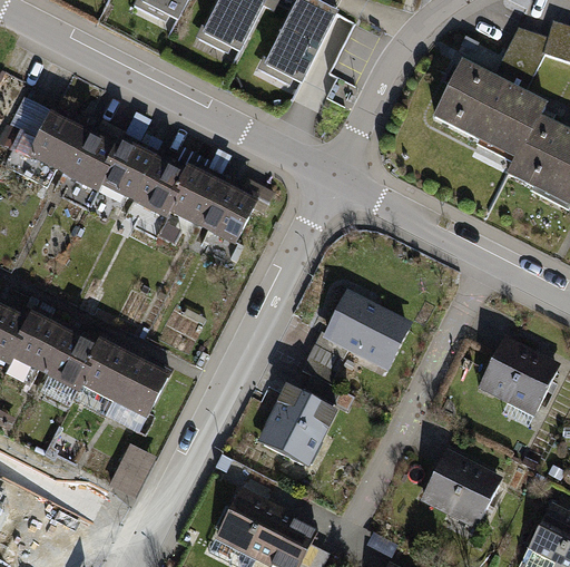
[(143,0),(175,16),(183,0),(143,0)]
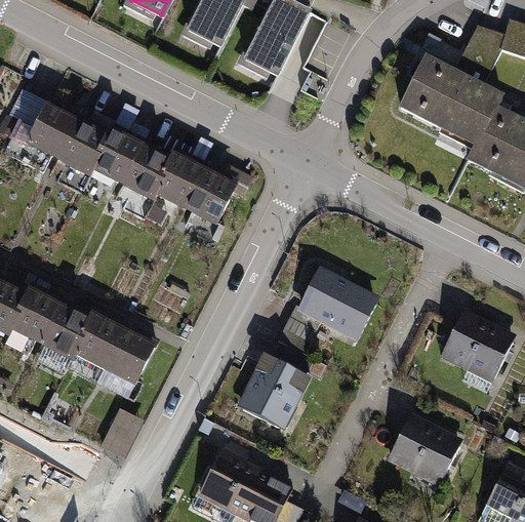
[(197,0),(184,27),(218,44),(240,0),(197,0)]
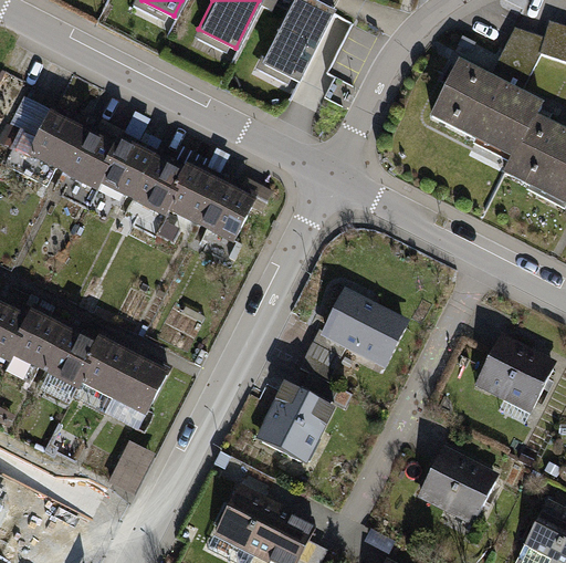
[(333,9),(316,0),(291,0),(261,60),(297,79),(333,9)]
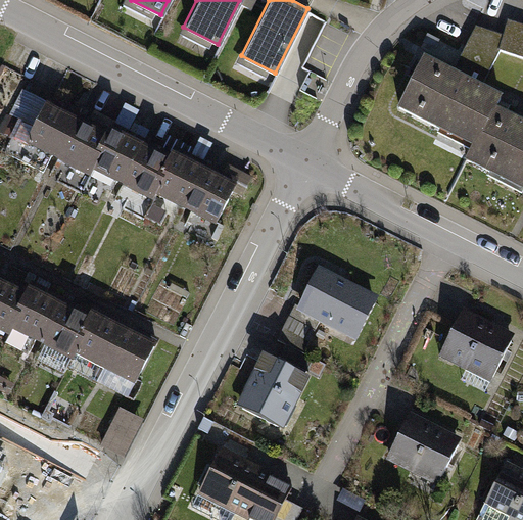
[(294,55),(308,61),(326,17),(312,11),(294,55)]
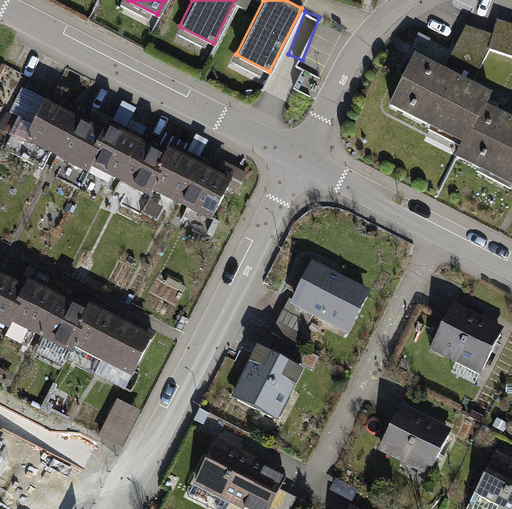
[(465,22),(451,65),(475,73),(484,44),(511,52),(511,21),(497,16),(492,31),(465,22)]
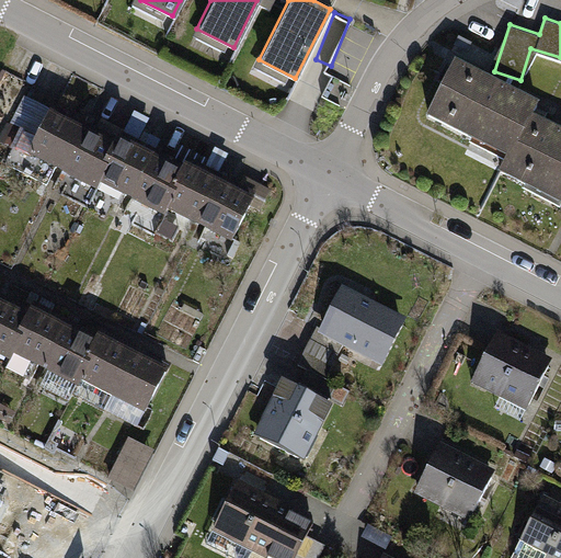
[(538,102),(456,61),(427,118),(506,157),(499,172),(560,202),(560,128),(533,114),(538,102)]
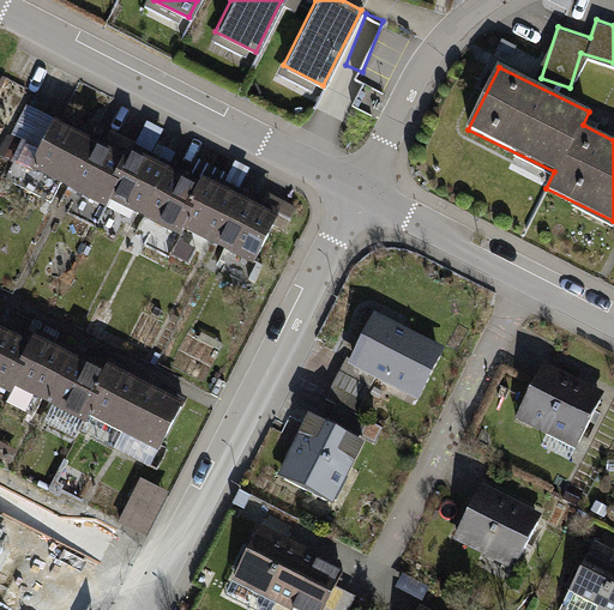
[(73,189),(97,140),(60,122),(36,170),(73,189)]
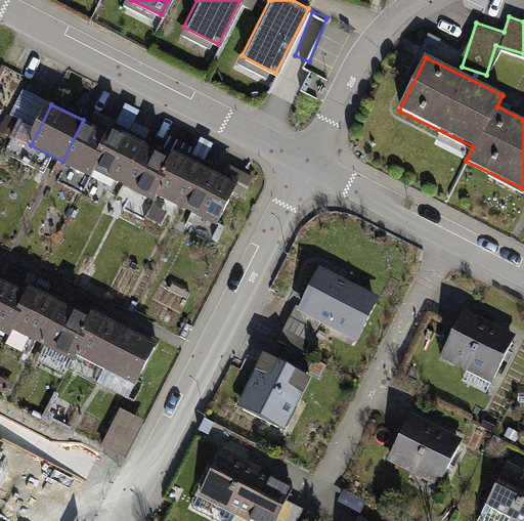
[(83,120),(62,162),(93,176),(96,171),(115,135),(83,120)]
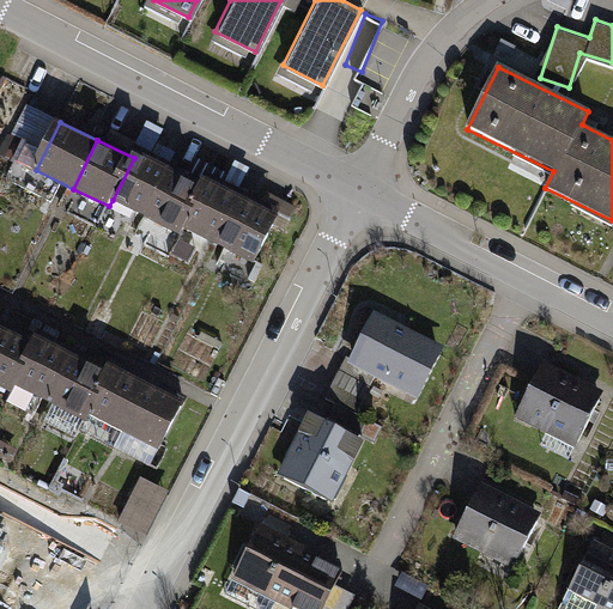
[(147,217),(170,170),(135,153),(134,158),(113,200),(147,217)]
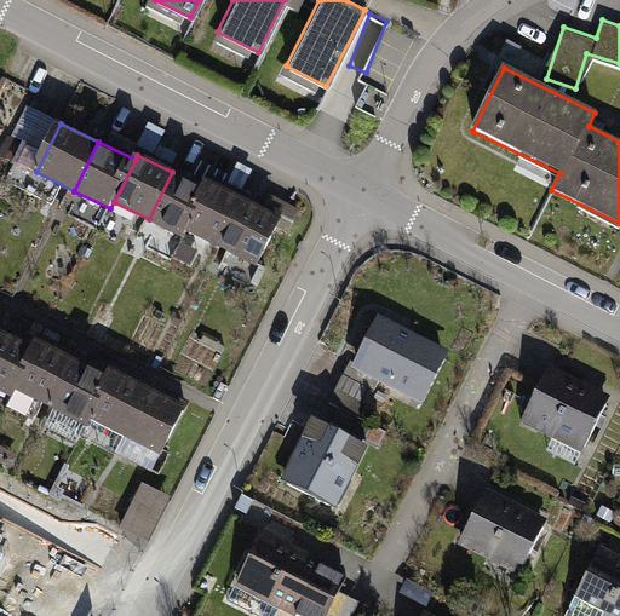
[(172,172),(149,219),(184,237),(187,232),(207,189),(172,172)]
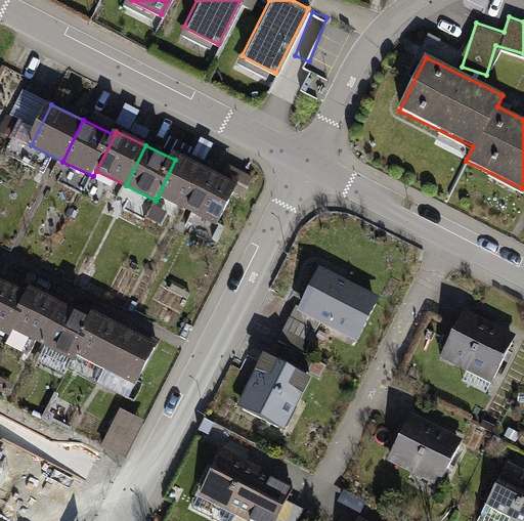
[(190,213),(211,173),(177,157),(175,160),(158,197),(190,213)]
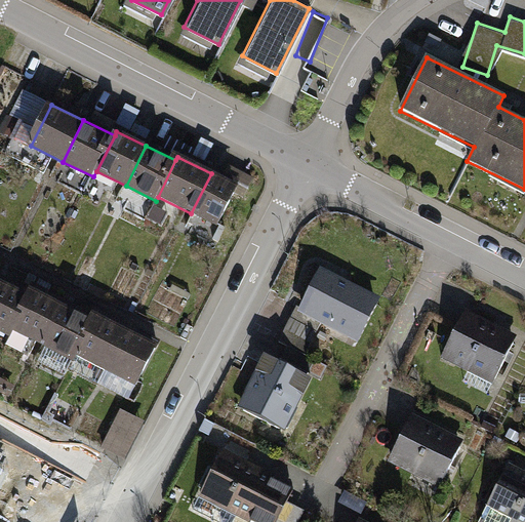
[(211,173),(191,213),(221,229),(242,189),(211,173)]
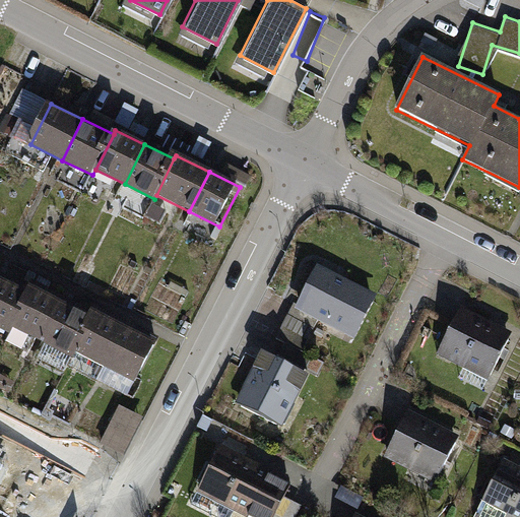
[(356,337),(379,297),(322,265),(300,307),(356,337)]
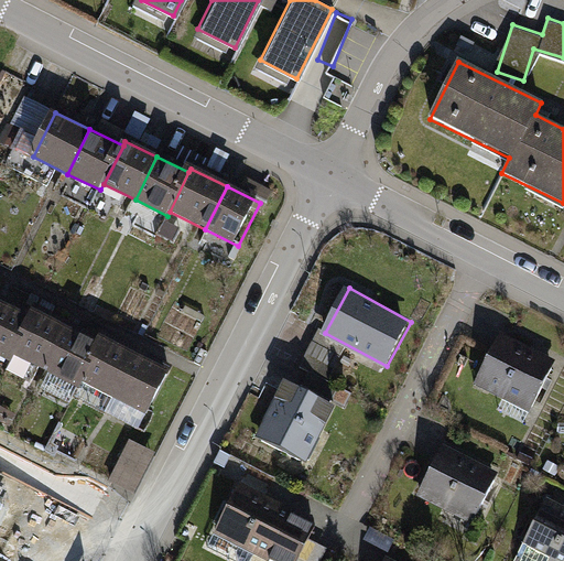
[(2,300),(0,303),(0,355),(13,362),(17,355),(35,316),(2,300)]
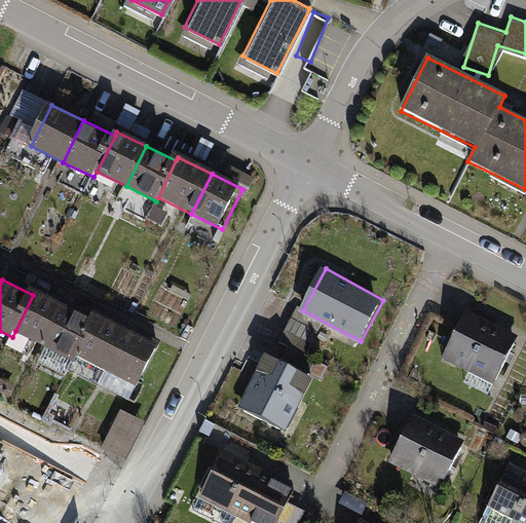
[(44,346),(65,306),(35,291),(33,295),(15,331),(44,346)]
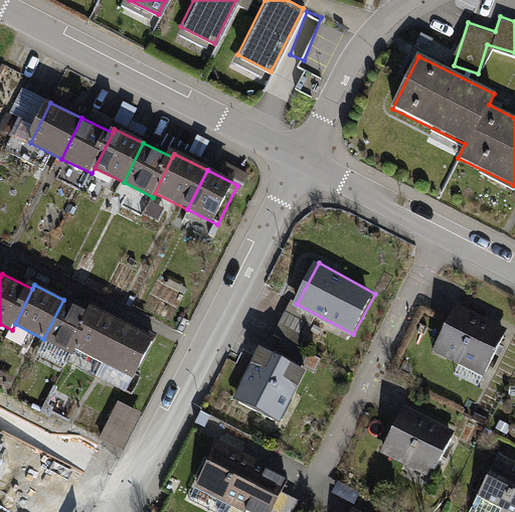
[(63,300),(43,339),(72,353),(74,350),(93,314),(63,300)]
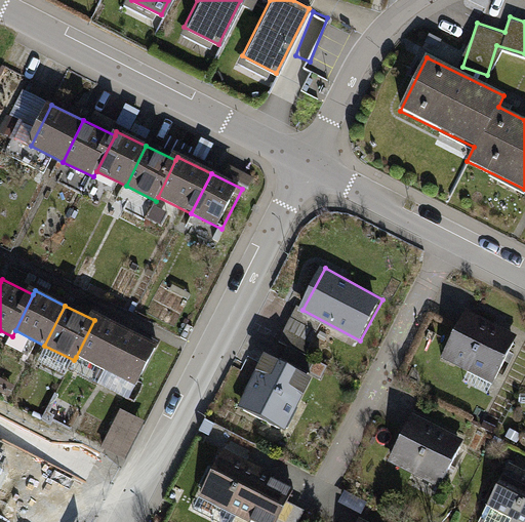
[(494,385),(518,336),(465,311),(441,359),(494,385)]
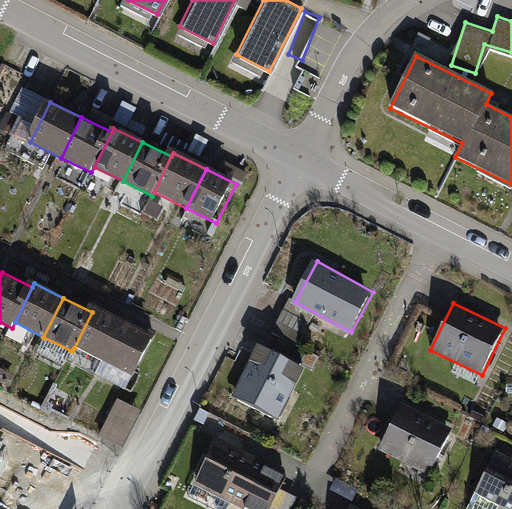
[(107,364),(126,325),(94,308),(92,312),(74,348),(107,364)]
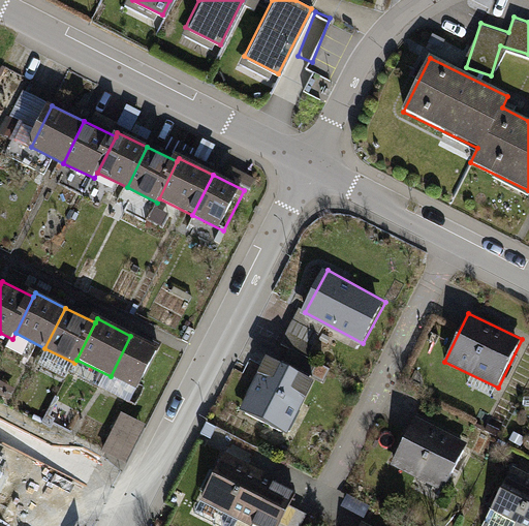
[(310,350),(317,334),(292,323),(286,341),(310,350)]
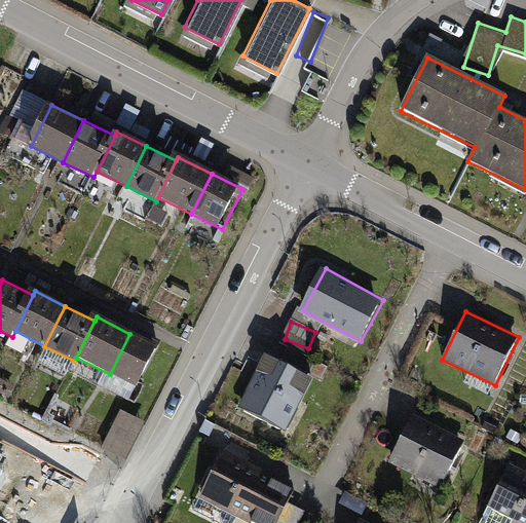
[(129,334),(110,374),(141,389),(160,348),(129,334)]
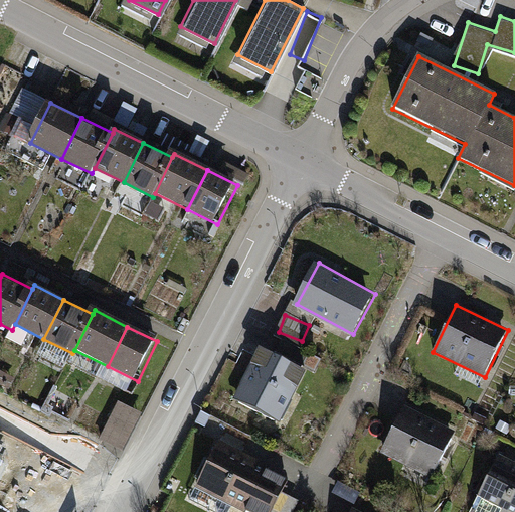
[(305,365),(260,343),(234,392),(280,415),(305,365)]
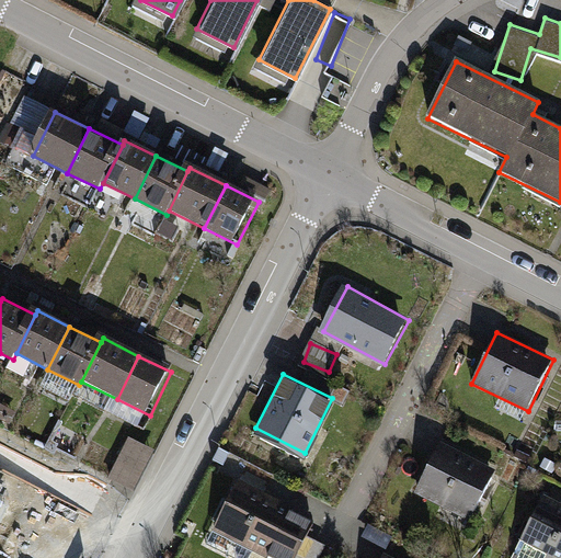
[(127,436),(104,481),(126,492),(149,447),(127,436)]
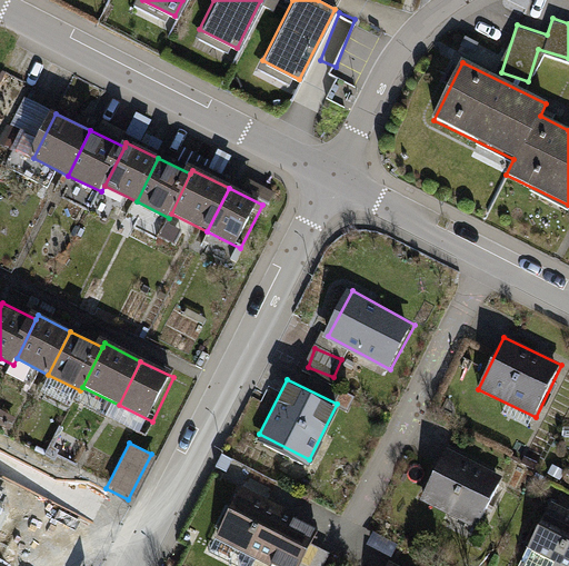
[(502,470),(447,444),(422,496),(477,523),(502,470)]
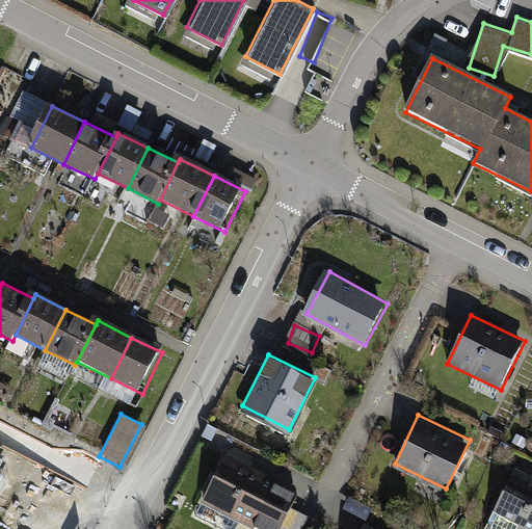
[(278,482),(225,454),(201,501),(253,528),(281,528),(297,499),(275,487),(278,482)]
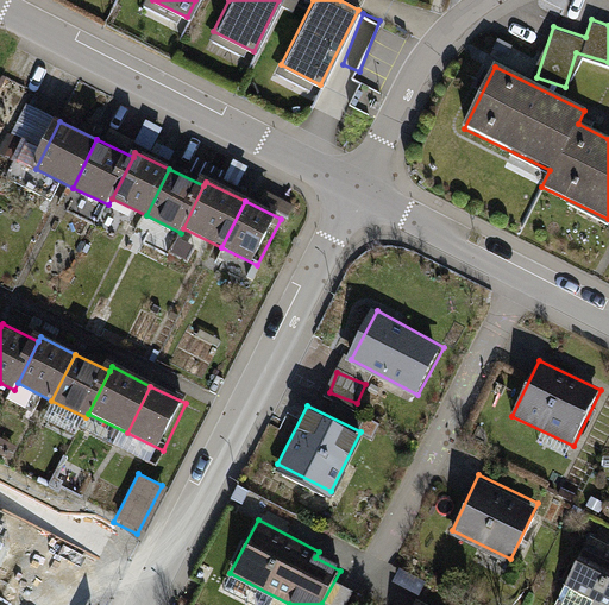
[(608,604),(608,548),(594,542),(567,597),(585,604),(608,604)]
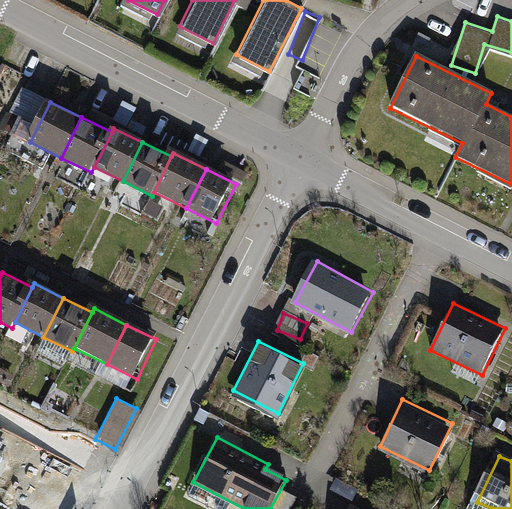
[(366,508),(350,500),(345,508),(366,508)]
